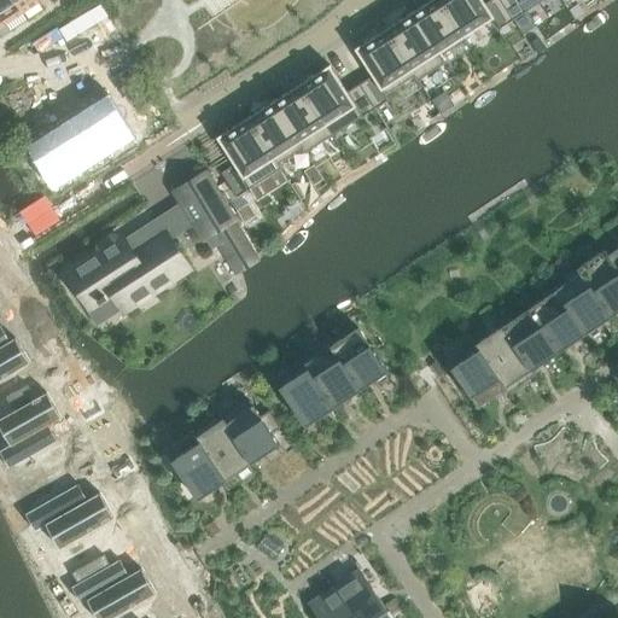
[(0,0),(0,24),(1,27),(22,13),(12,0),(0,0)]
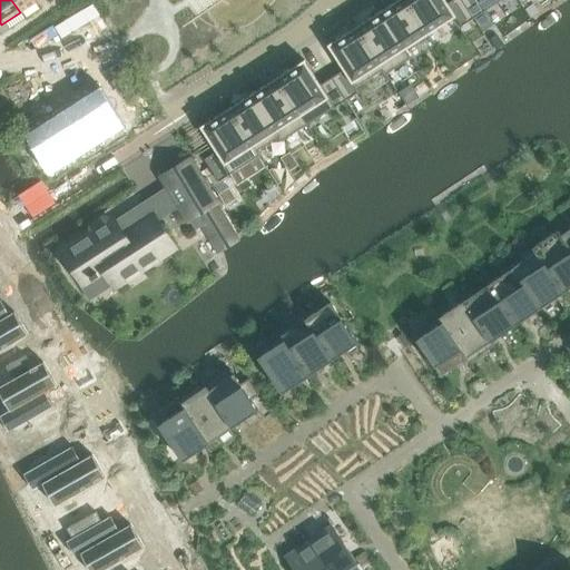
[(11,0),(20,12),(39,0),(11,0)]
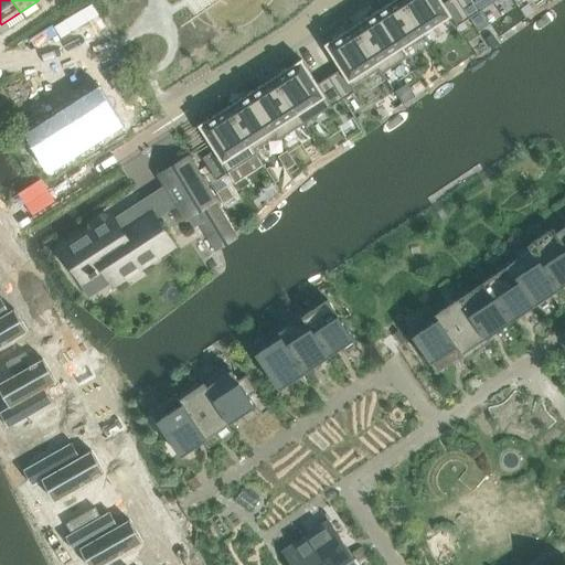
[(401,0),(394,0),(376,12),(406,59),(401,50),(424,34),(401,0)]
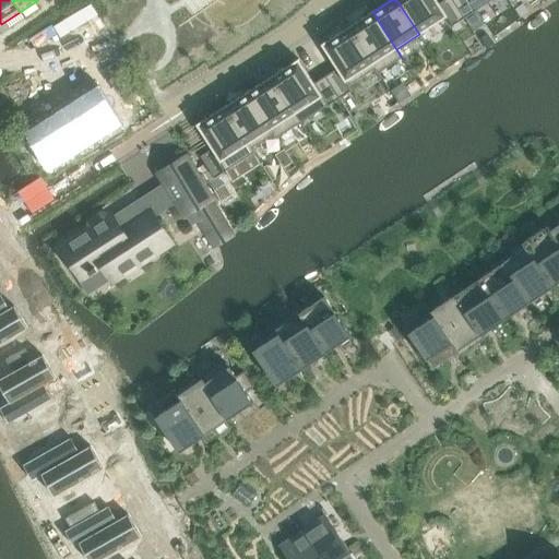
[(436,0),(396,0),(419,34),(447,16),(452,25),(464,18),(452,0),(444,0),(439,3),(436,0)]
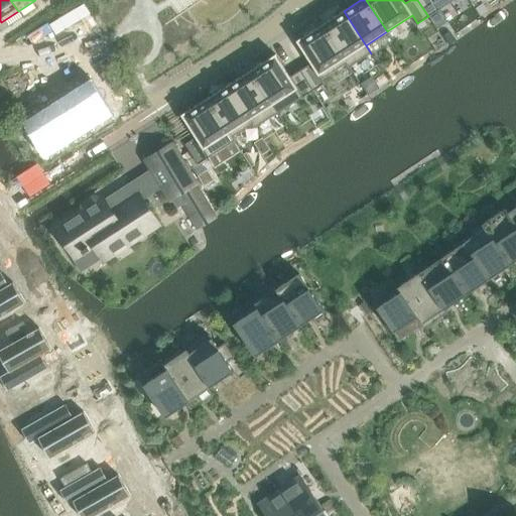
[(417,0),(428,16),(454,0),(417,0)]
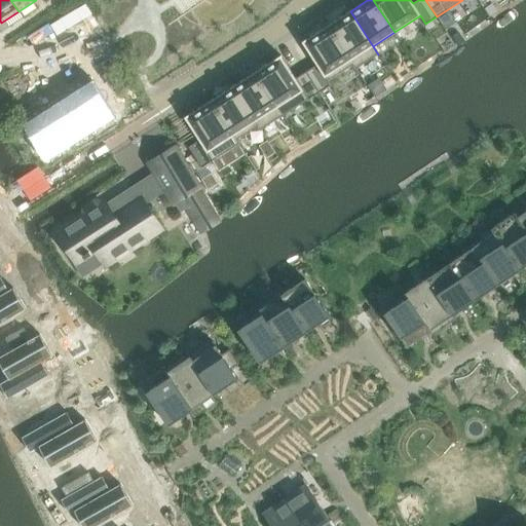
[(350,11),(329,25),(357,69),(378,54),(350,11)]
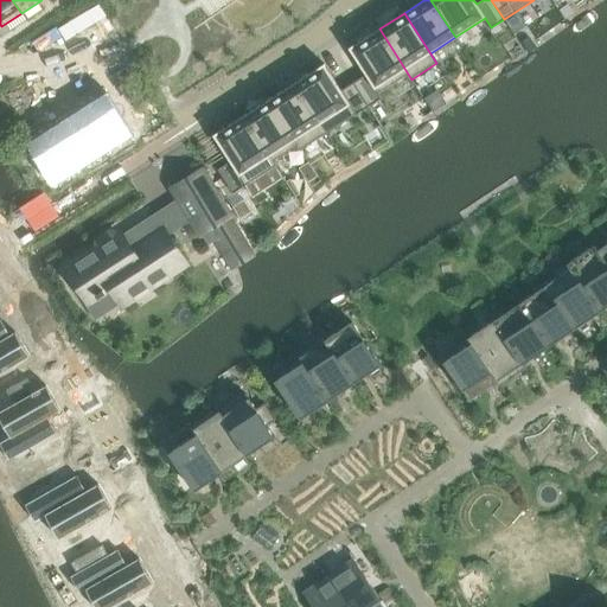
[(379,29),(349,49),(365,75),(353,83),(369,107),(381,98),(377,94),(407,75),(409,80),(411,80),(379,29)]
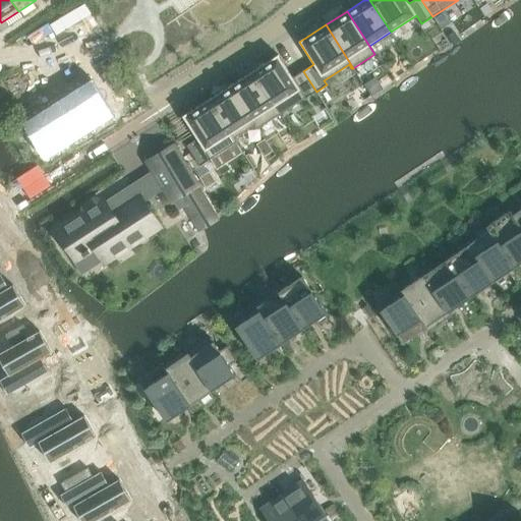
[(278,55),(252,72),(280,115),(316,92),(303,71),(293,78),(278,55)]
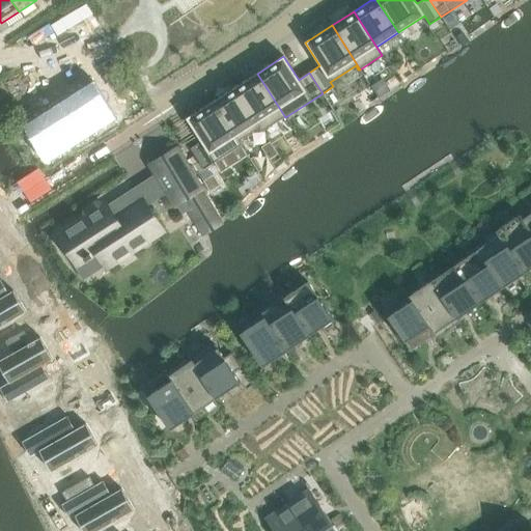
[(257,74),(234,87),(262,131),(285,117),(257,74)]
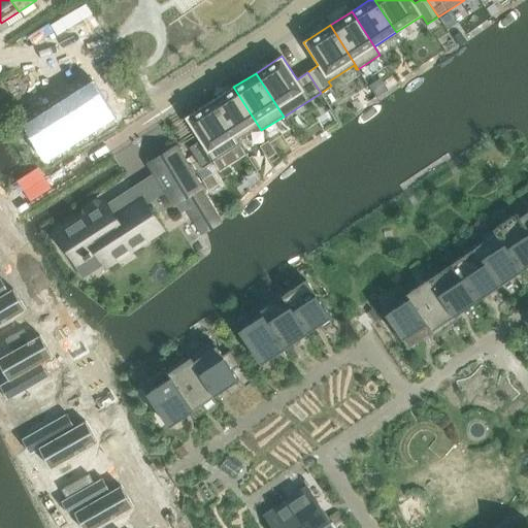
[(233,87),(211,101),(240,144),(237,139),(257,127),(260,131),(261,130),(233,87)]
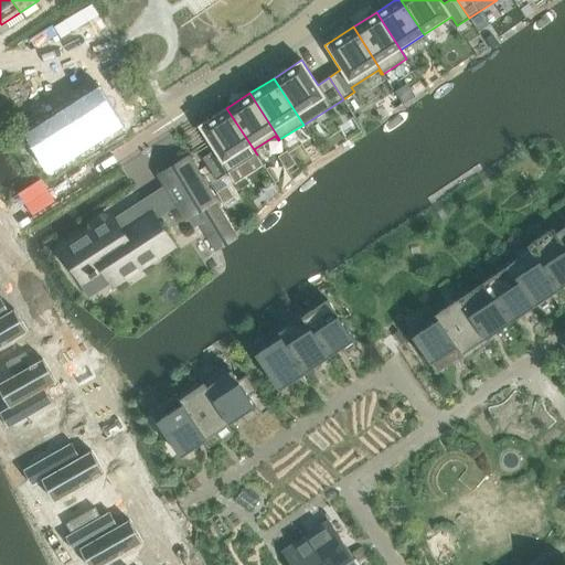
[(98,97),(35,138),(51,163),(113,123),(98,97)]
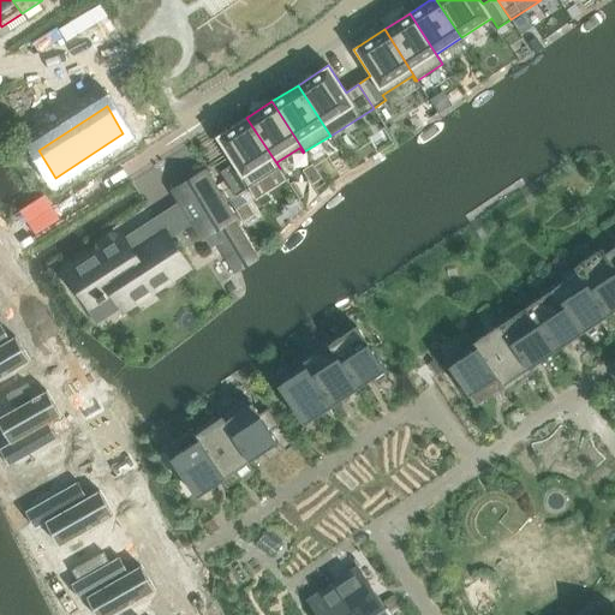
[(246,118),(215,137),(233,165),(221,172),(237,197),(280,168),(246,118)]
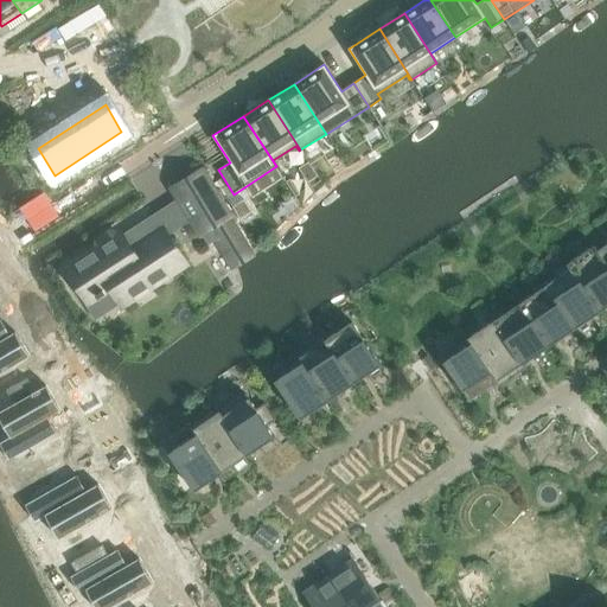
[(308,164),(299,170),(308,184),(318,178),(308,164)]
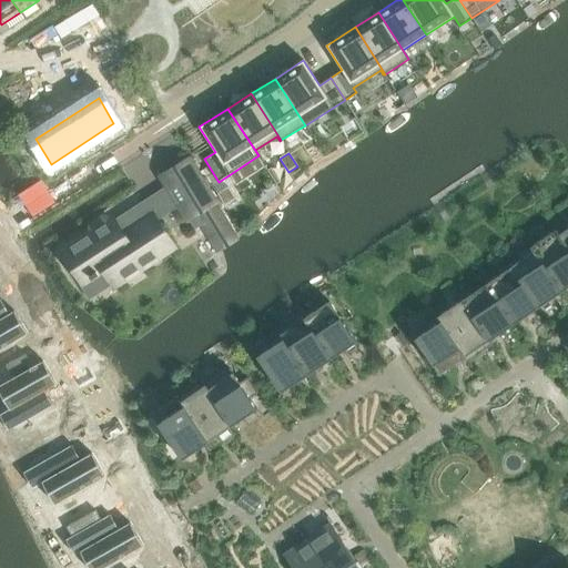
[(189,160),(162,176),(166,185),(180,206),(188,219),(189,217),(194,214),(214,202),(206,190),(189,160)]
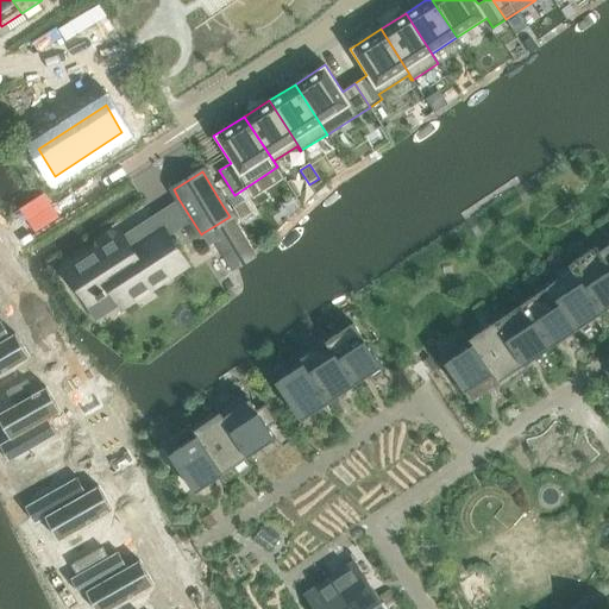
[(290,182),(288,183),(296,196),(299,195),(290,182)]
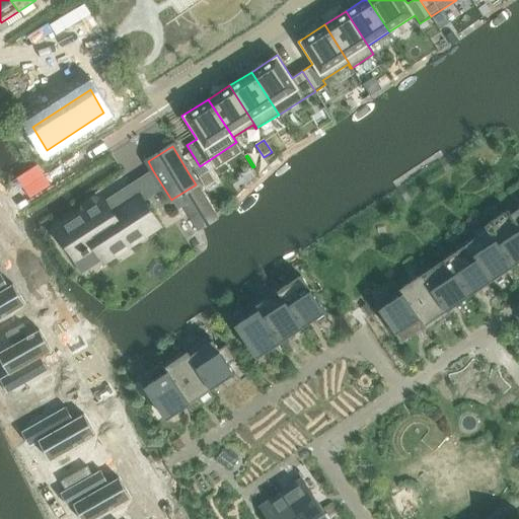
[(209,172),(199,179),(205,189),(215,182),(210,173),(209,172)]
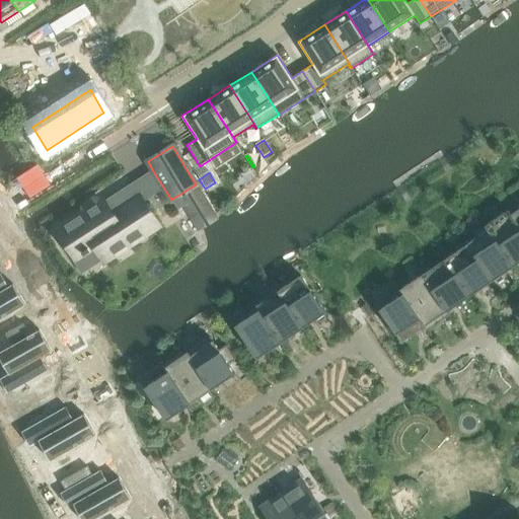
[(102,201),(58,230),(61,235),(77,258),(83,254),(84,255),(90,250),(95,246),(96,246),(103,258),(104,260),(104,261),(157,226),(142,203),(142,202),(139,197),(110,215),(105,206),(102,202),(102,201)]
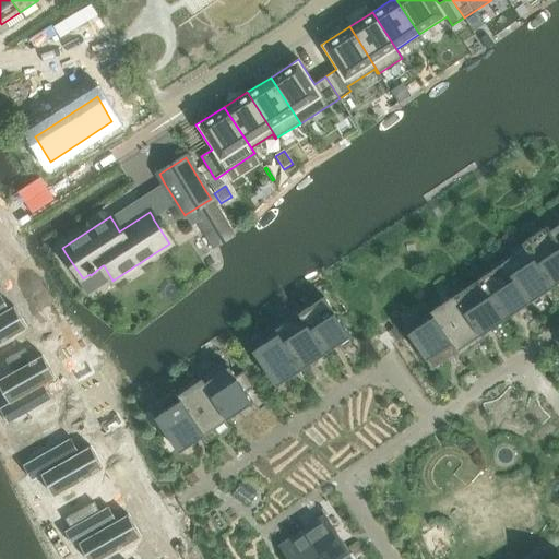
[(546,227),(558,245),(558,224),(550,230),(547,226),(546,227)]
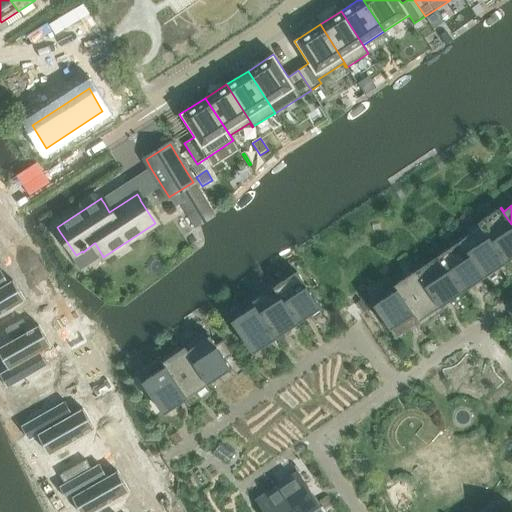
[(479,222),(506,263),(511,258),(511,224),(500,208),(479,222)]
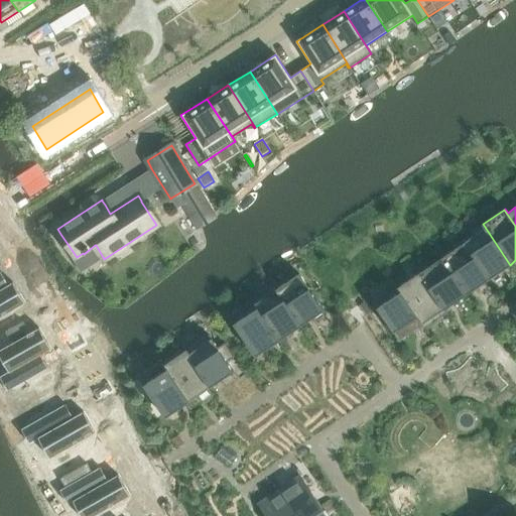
[(463,243),(488,280),(510,265),(483,224),(482,225),(484,229),(463,243)]
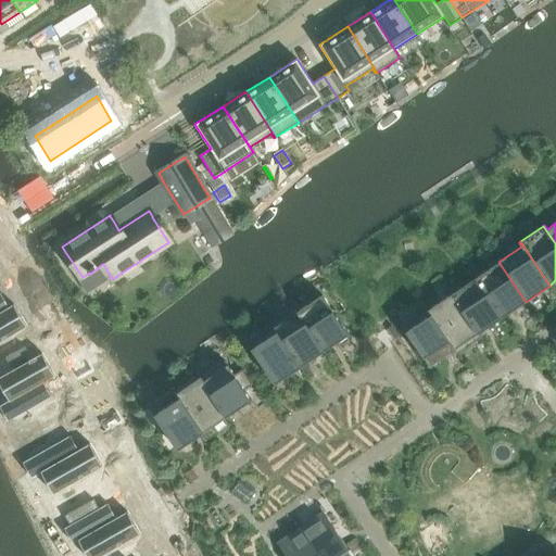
[(476,278),(502,317),(526,302),(498,262),(476,278)]
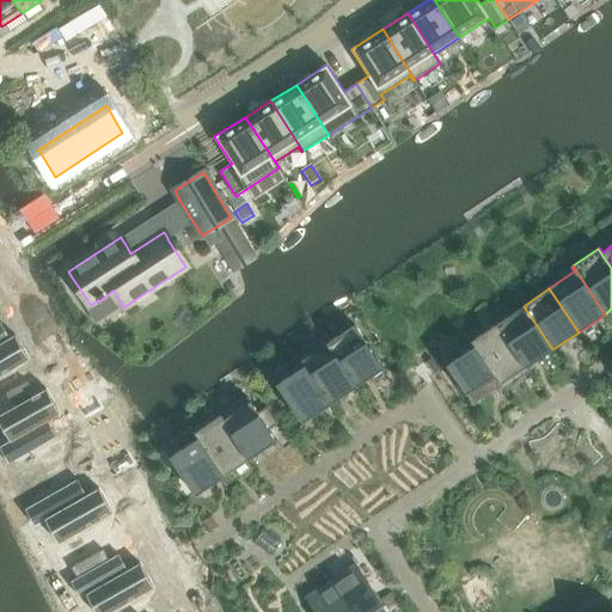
[(497,324),(530,372),(531,372),(527,367),(552,349),(524,306),(497,324)]
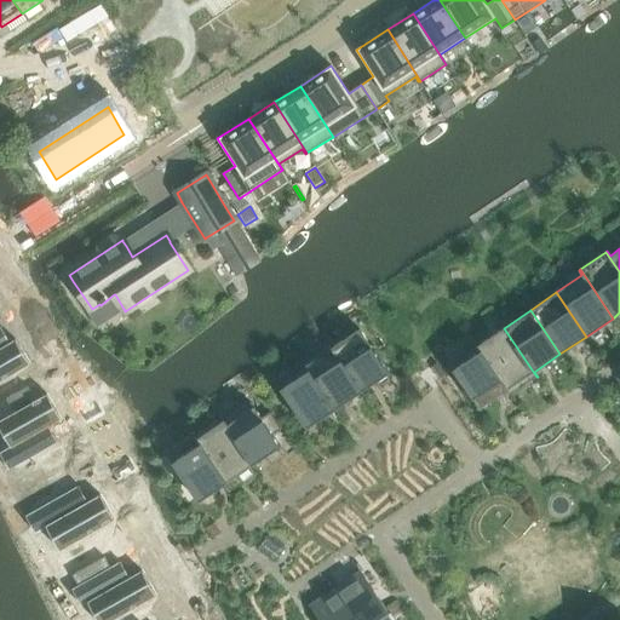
[(0,327),(0,382),(30,365),(16,339),(10,343),(0,349),(0,328),(1,328),(1,327),(0,327)]
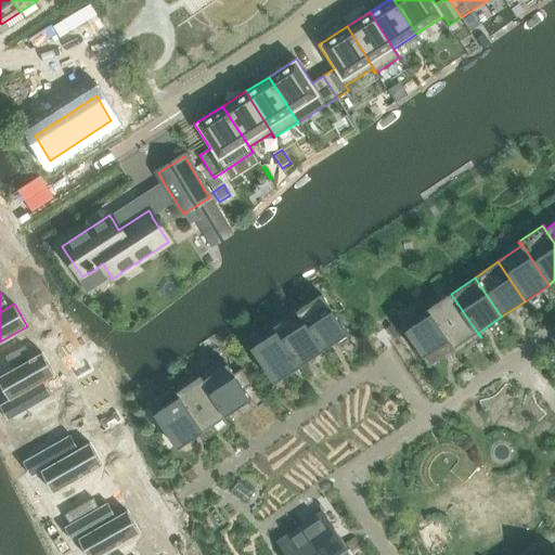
[(451,294),(427,310),(456,353),(480,337),(451,294)]
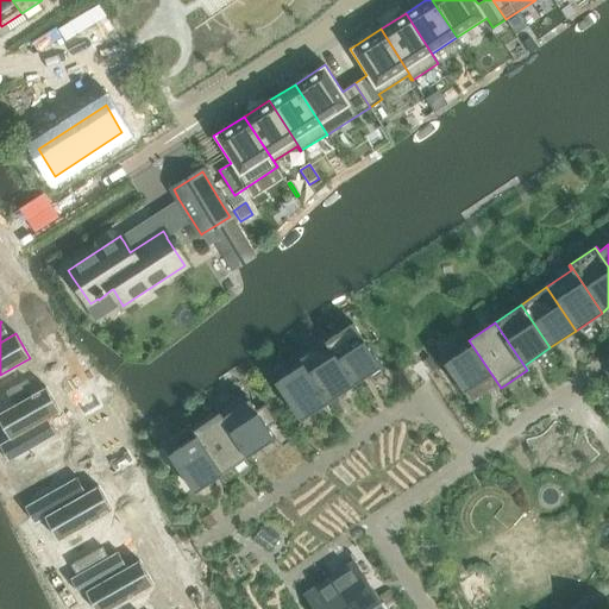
[(324,336),(322,337),(355,384),(382,366),(352,324),(326,340),(324,336)]
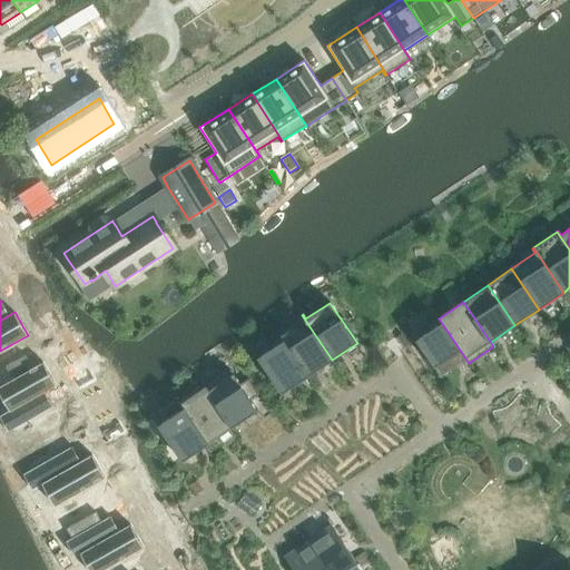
[(277,332),(307,376),(332,360),(302,315),(277,332)]
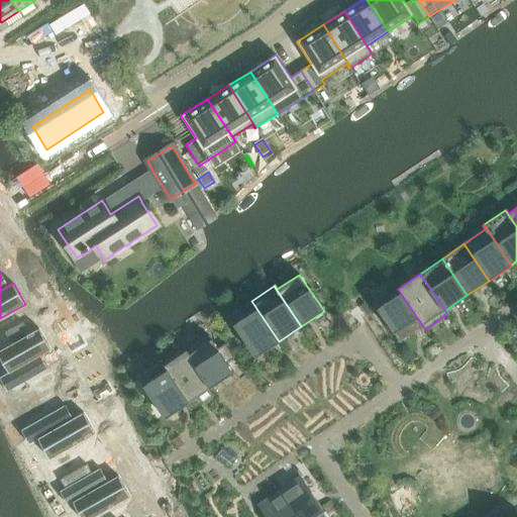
[(425,329),(398,289),(375,304),(400,341),(422,326),(424,330),(425,329)]
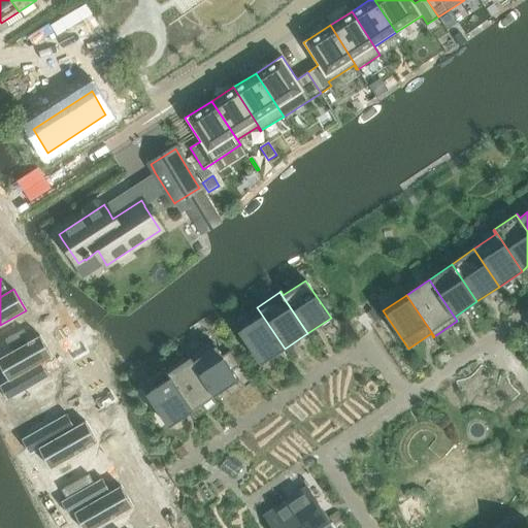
[(257,307),(233,324),(261,365),(285,349),(257,307)]
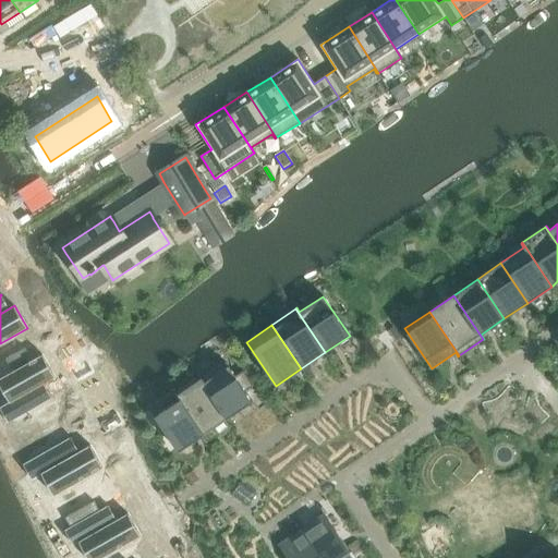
[(21,351),(5,360),(10,367),(29,356),(25,349),(21,351)]
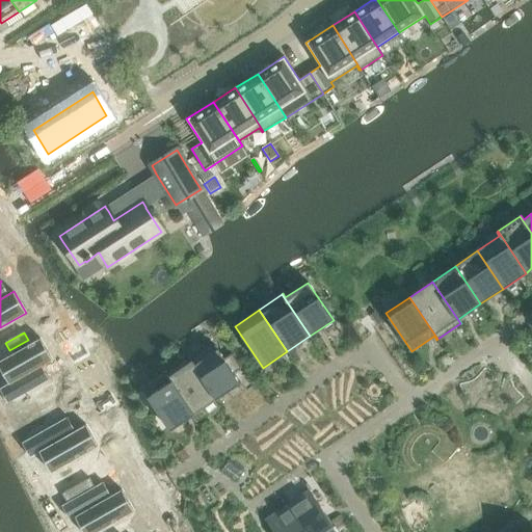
[(41,339),(0,361),(0,368),(9,383),(8,384),(8,386),(9,384),(17,398),(45,382),(50,379),(49,378),(44,381),(36,369),(42,366),(53,360),(41,339)]
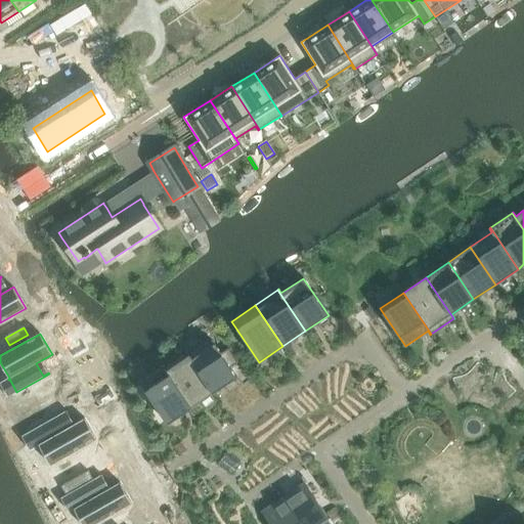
[(185,352),(214,393),(237,377),(230,367),(237,362),(228,348),(221,353),(212,340),(189,355),(187,351),(185,352)]
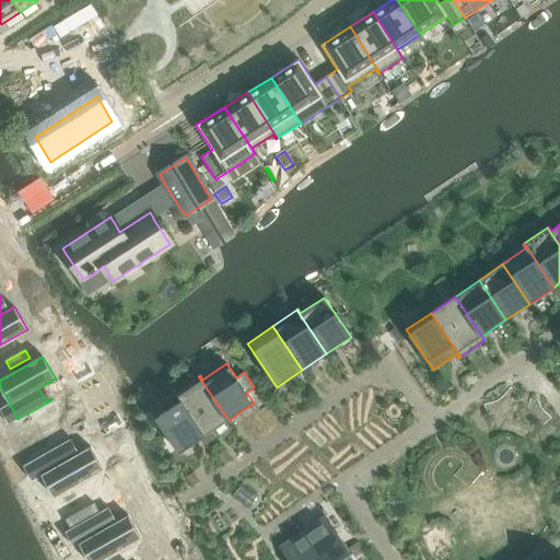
[(175,393),(205,436),(229,420),(198,376),(175,393)]
